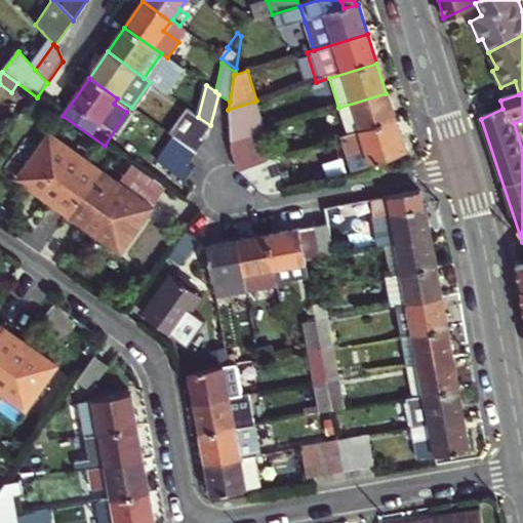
[(395,121),(386,93),(338,108),(348,136),(360,132),(395,121)]
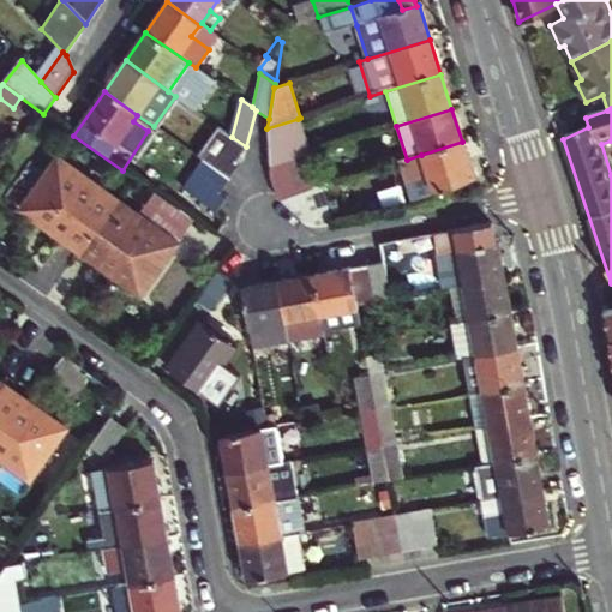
[(298,119),(267,129),(269,167),(301,156),(310,154),(298,119)]
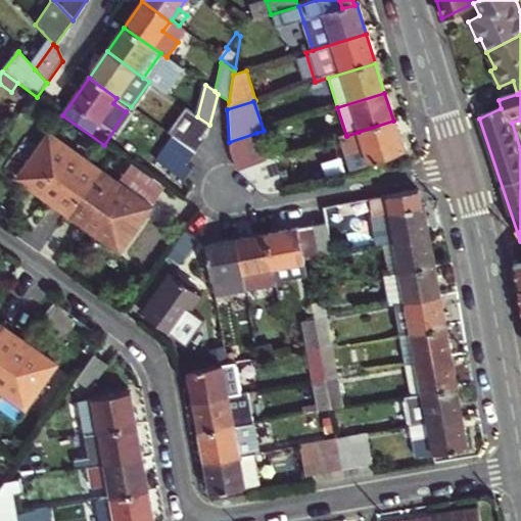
[(197,116),(185,107),(167,133),(172,137),(194,153),(205,139),(202,136),(209,125),(197,116)]
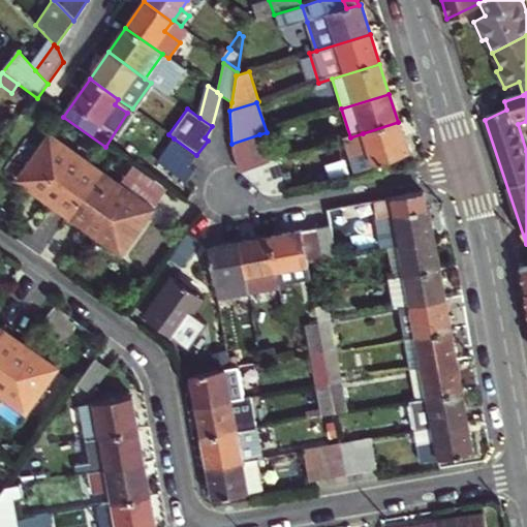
[(408,155),(398,122),(363,133),(373,166),(408,155)]
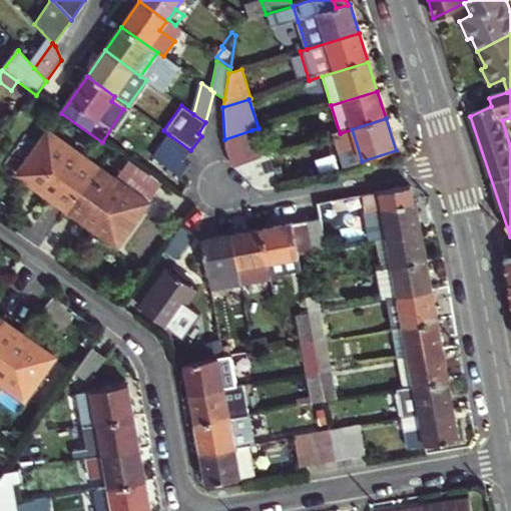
[(261,158),(251,130),(224,139),(225,145),(231,167),(261,158)]
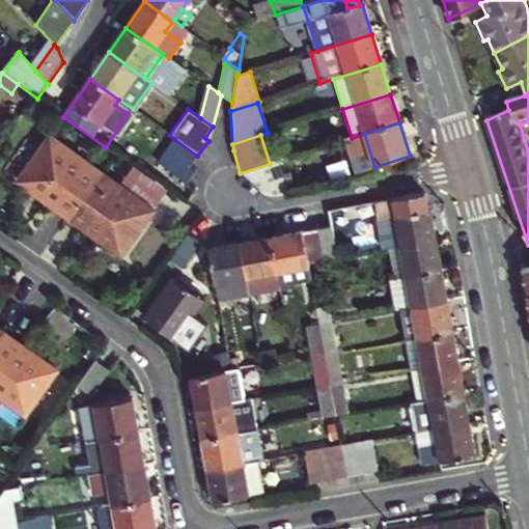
[(72,219),(103,175),(49,137),(18,181),(72,219)]
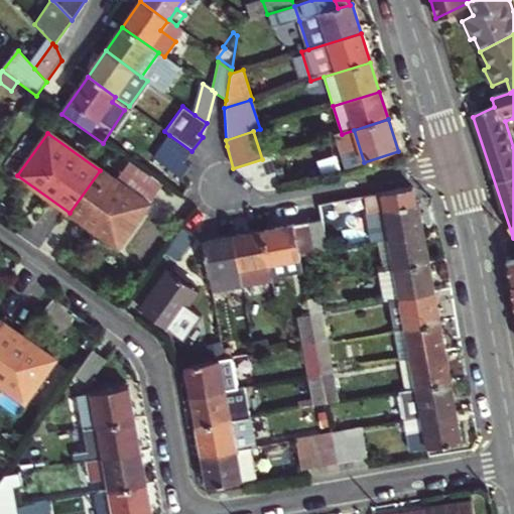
[(184,162),(191,151),(169,135),(153,158),(181,178),(189,166),(184,162)]
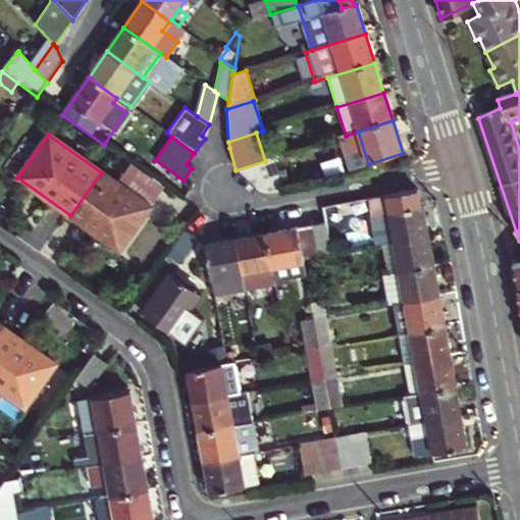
[(265,161),(236,170),(261,193),(273,194),(282,192),(271,159),(265,161)]
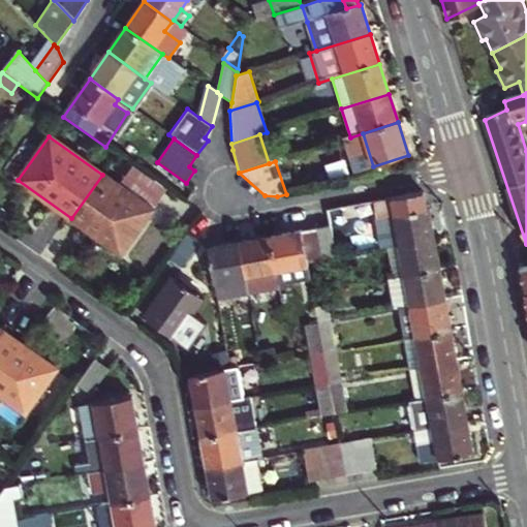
[(166,190),(133,166),(121,183),(155,207),(166,190)]
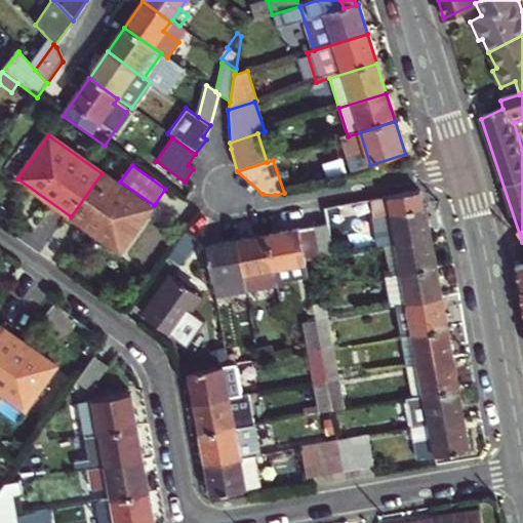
[(151,208),(102,173),(71,216),(121,251),(151,208)]
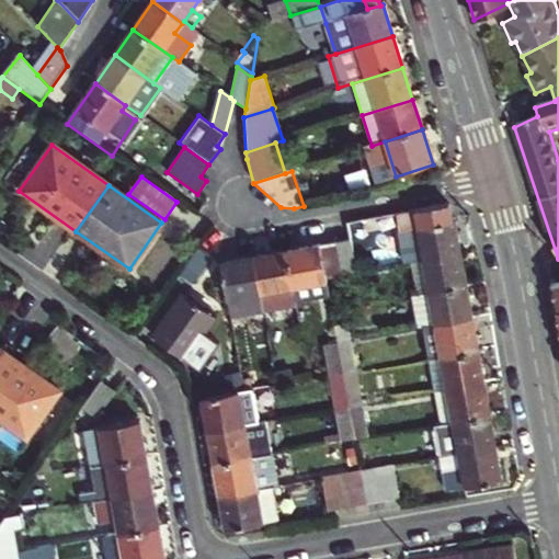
[(405,231),(410,263),(461,252),(456,221),(452,223),(448,205),(394,215),(397,232),(405,231)]
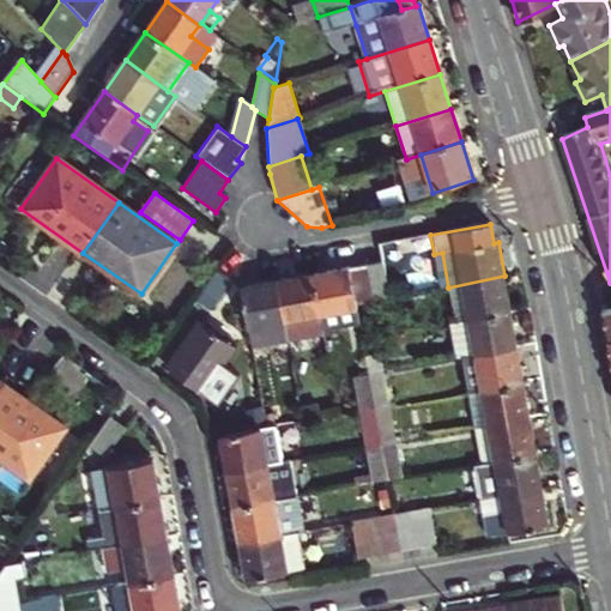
[(373,301),(391,298),(383,262),(367,265),(373,301)]
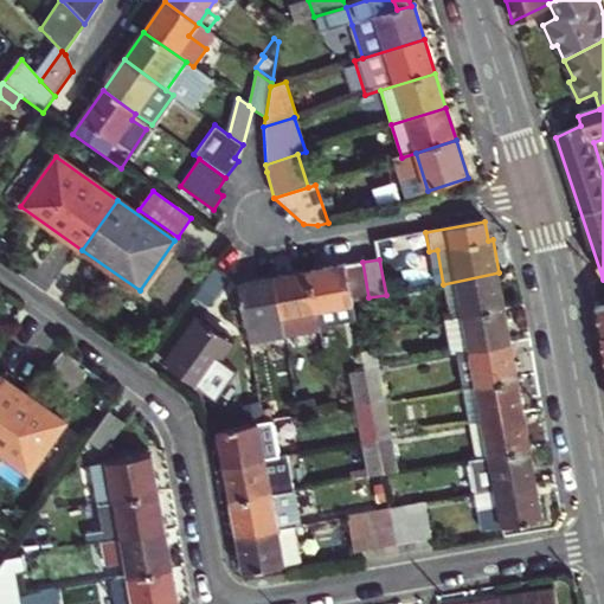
[(309,272),(320,328),(355,322),(352,301),(368,297),(362,262),(309,272)]
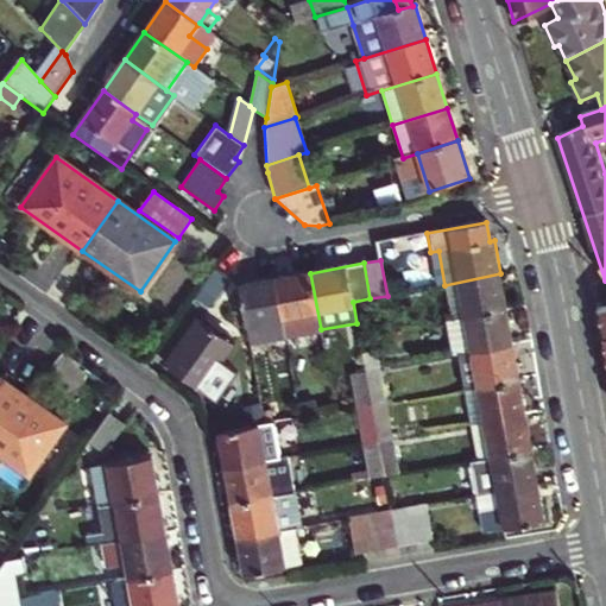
[(215,271),(195,300),(207,309),(228,279),(215,271)]
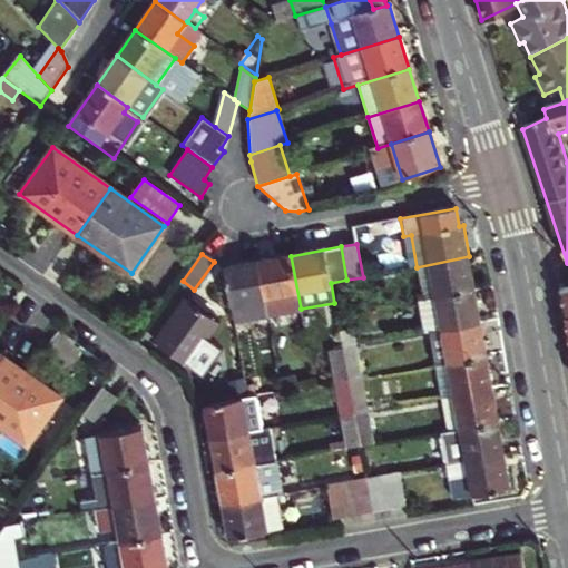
[(258,262),(268,317),(301,312),(301,309),(291,256),(258,262)]
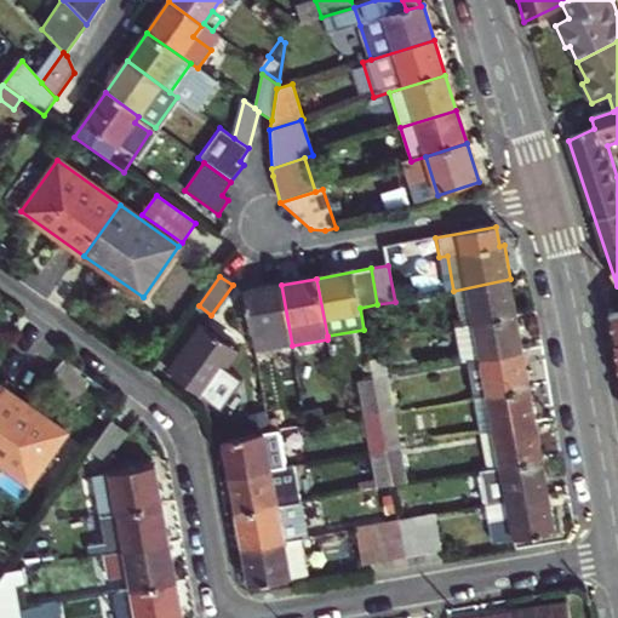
[(510,279),(453,291),(461,326),(516,315),(510,279)]
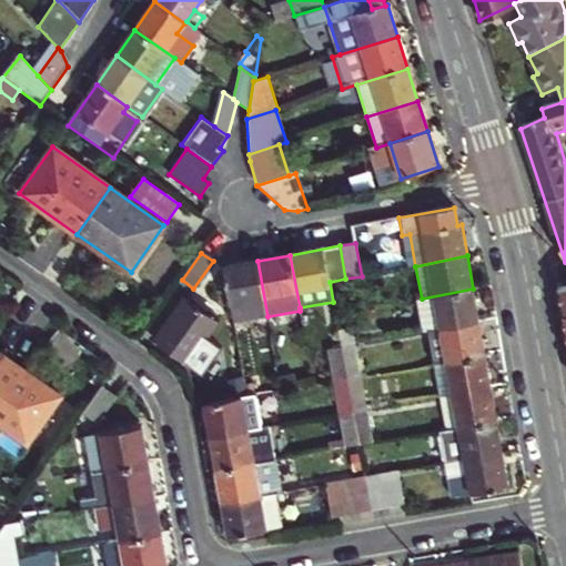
[(234,322),(268,316),(258,261),(224,266),(234,322)]
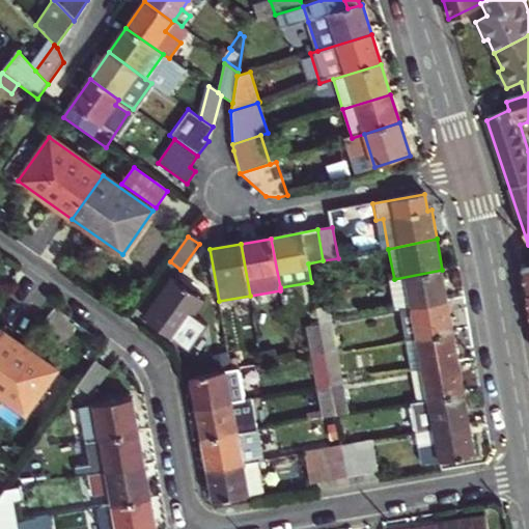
[(400,310),(447,301),(442,270),(394,279),(400,310)]
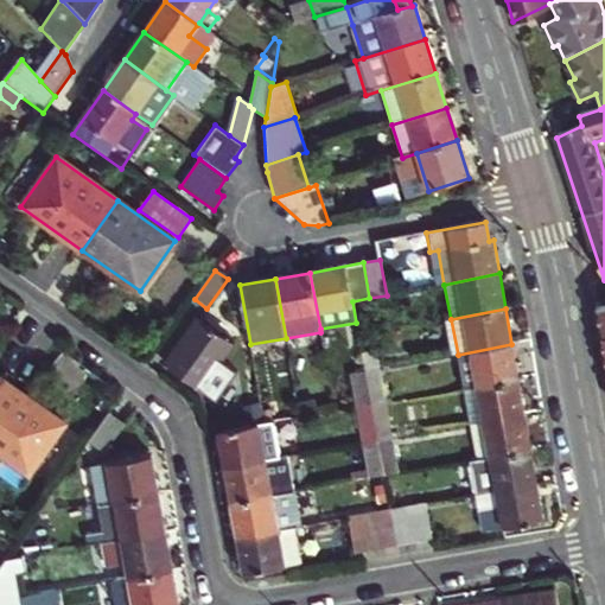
[(197,318),(164,365),(198,390),(231,343),(197,318)]
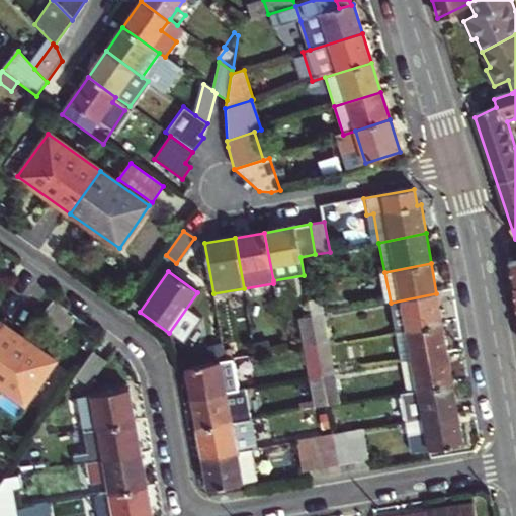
[(396,332),(407,330),(442,324),(436,293),(391,303),(396,332)]
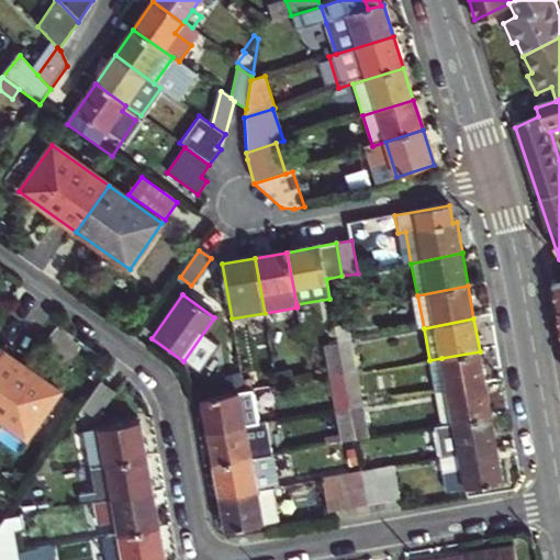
[(347,325),(335,327),(337,344),(350,342),(347,325)]
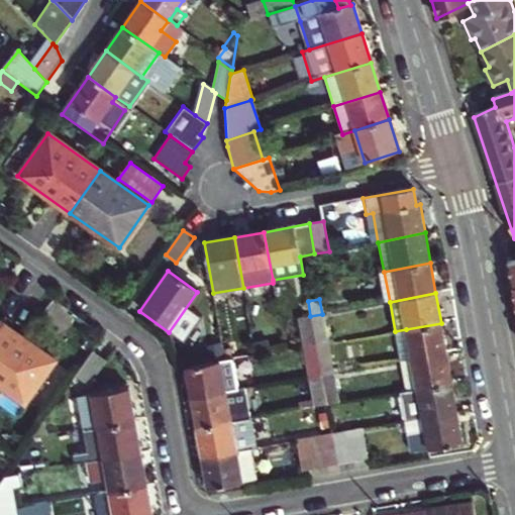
[(310,316),(316,344),(327,342),(322,314),(310,316)]
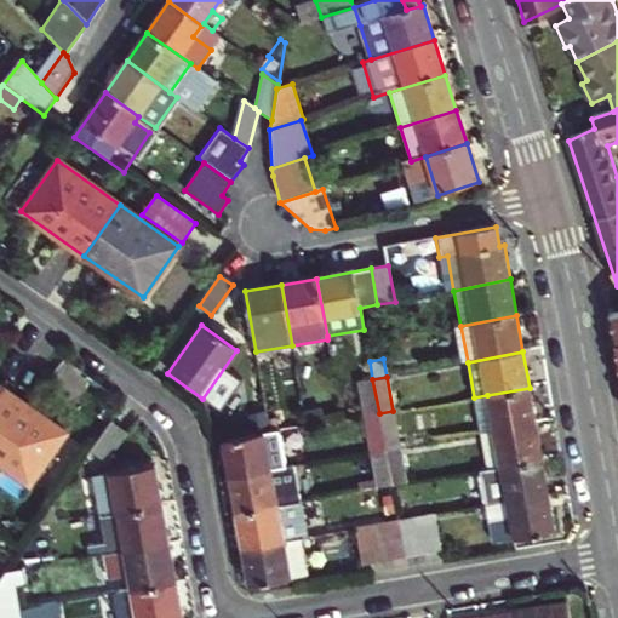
[(356,383),(362,417),(379,413),(372,379),(356,383)]
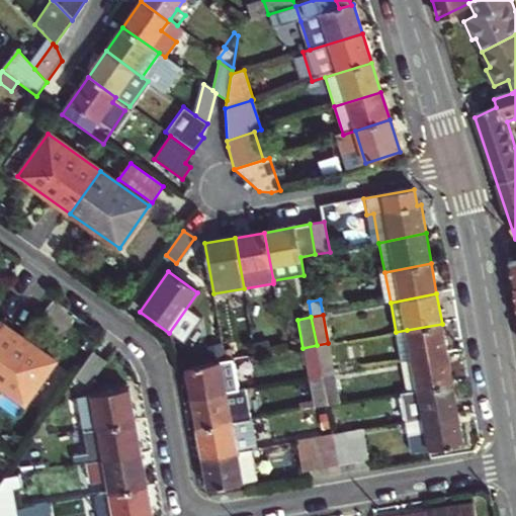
[(412,359),(447,353),(442,324),(407,330),(412,359)]
